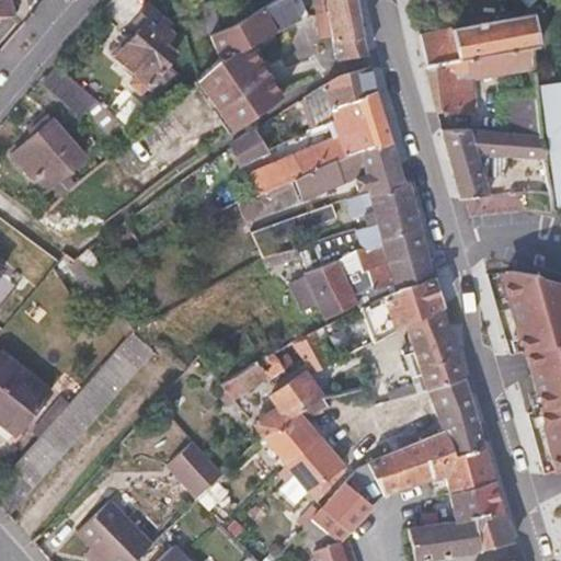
[(12,0),(0,0),(0,11),(15,8),(12,0)]
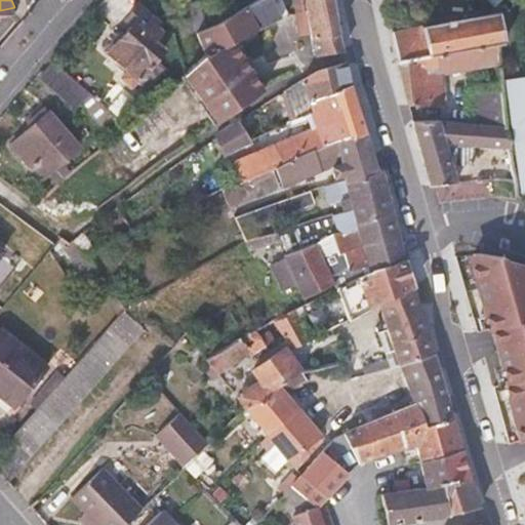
[(213,28),(206,0),(201,0),(187,4),(190,18),(176,23),(180,37),(198,32),(213,28)]
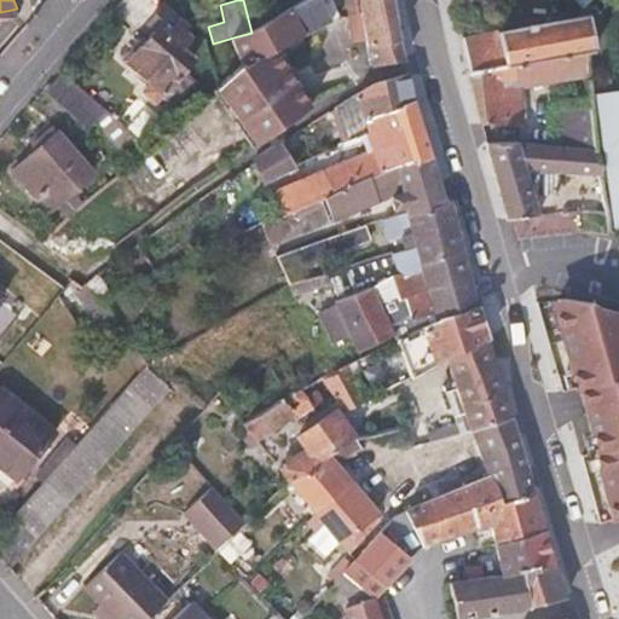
[(306,35),(340,16),(331,0),(307,0),(291,10),(299,24),(306,35)]
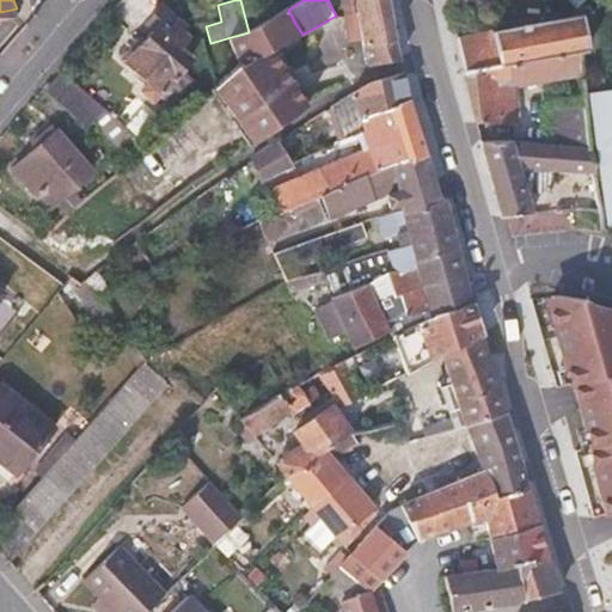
[(399,62),(387,0),(341,0),(348,31),(359,30),(366,68),(399,62)]
